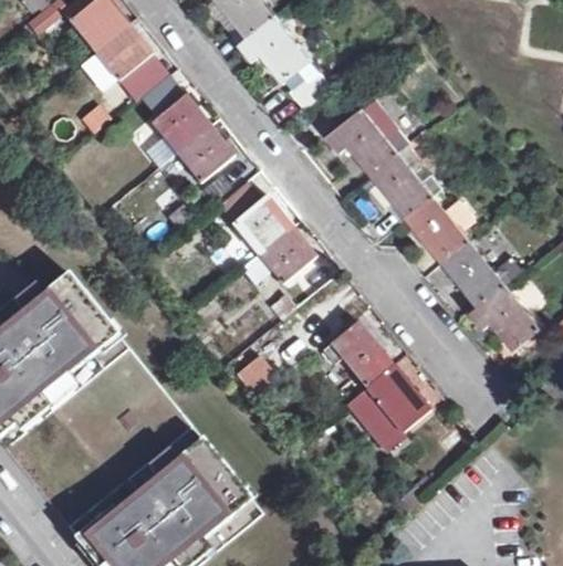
[(28,0),(37,10),(47,2),(43,0),(28,0)]
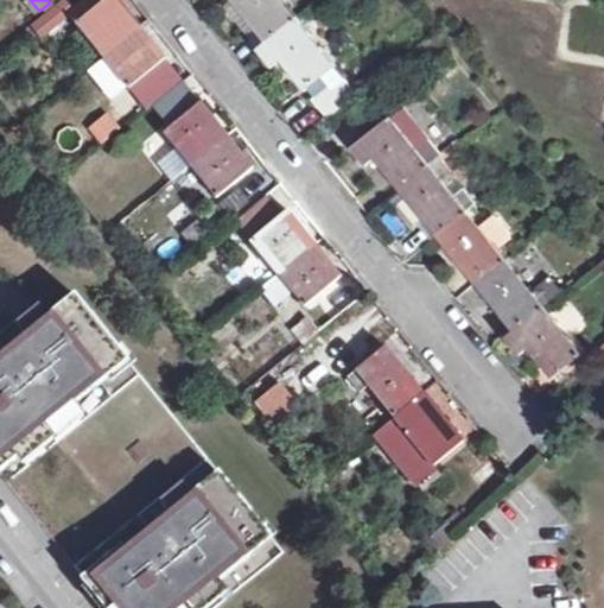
[(106,0),(75,25),(100,58),(137,27),(114,0),(106,0)]
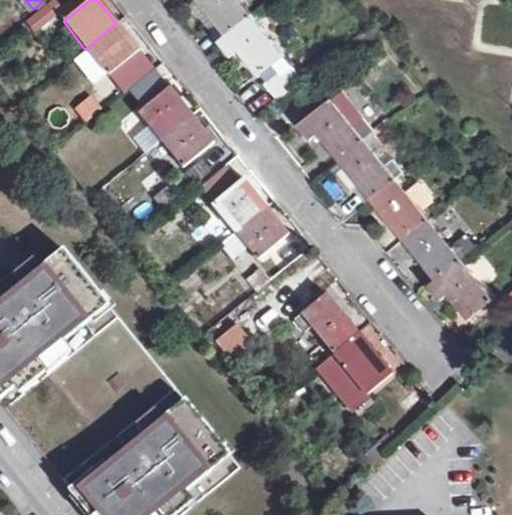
[(223,34),(196,0),(184,0),(217,39),(223,34)]
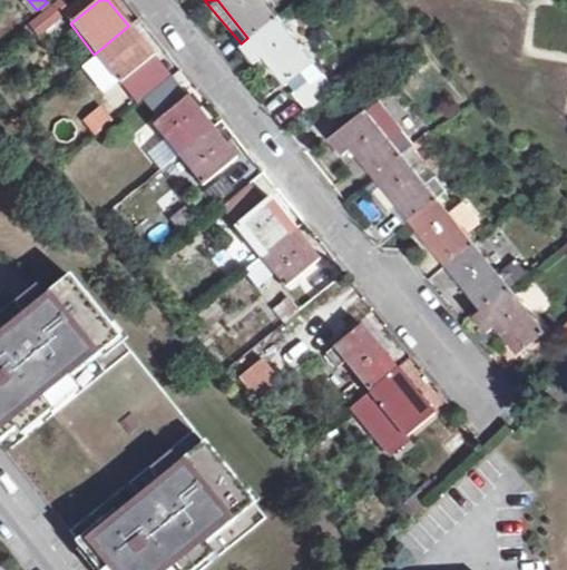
[(217,0),(247,38),(276,16),(263,0),(217,0)]
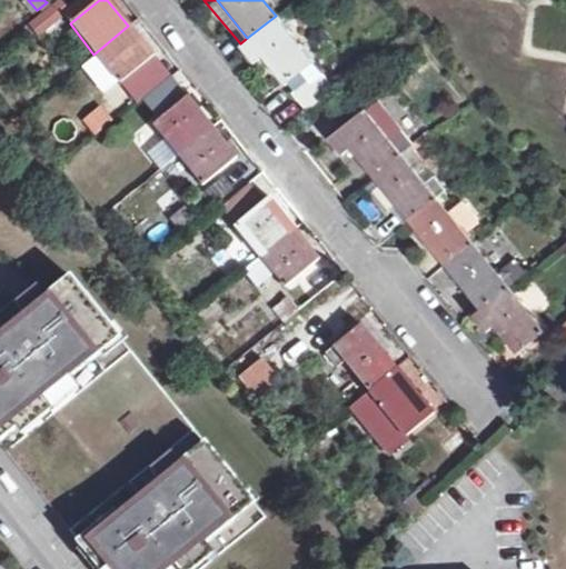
[(21,20),(29,36),(66,19),(58,2),(21,20)]
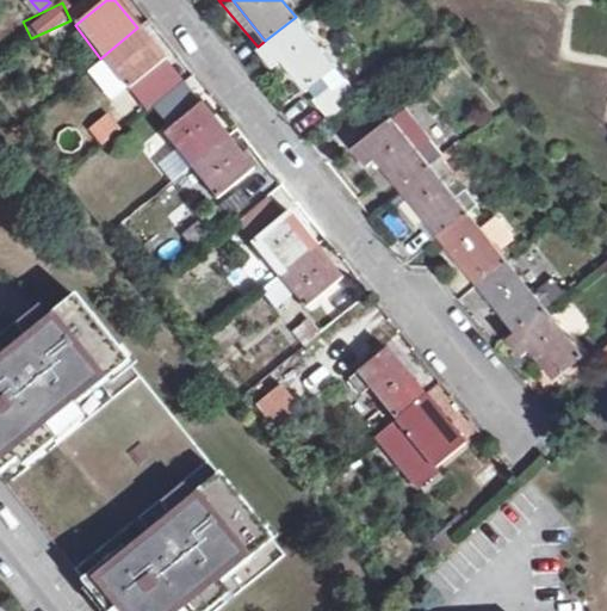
[(335,65),(296,17),(265,41),(258,47),(272,66),(280,59),(304,88),(307,86),(315,96),(332,82),(324,73),(335,65)]
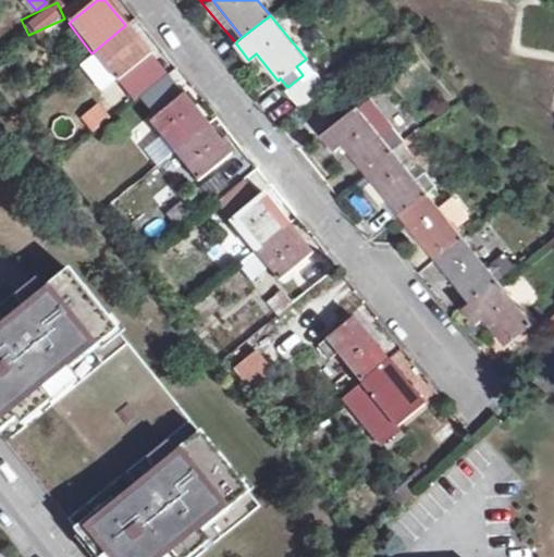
[(149,54),(125,25),(91,53),(115,83),(149,54)]
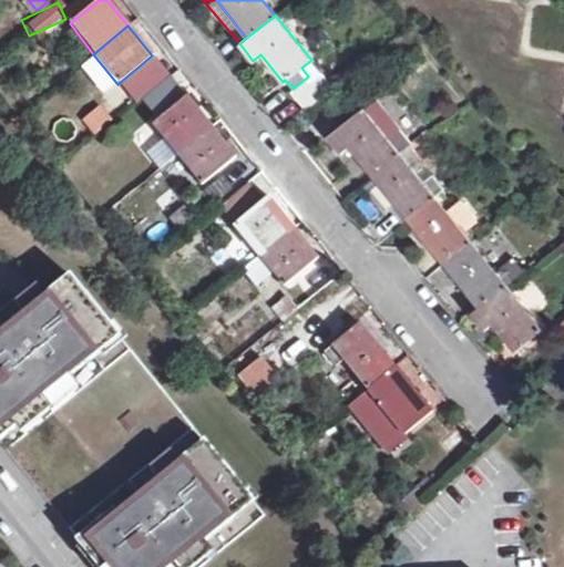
[(314,54),(328,41),(316,29),(301,42),(314,54)]
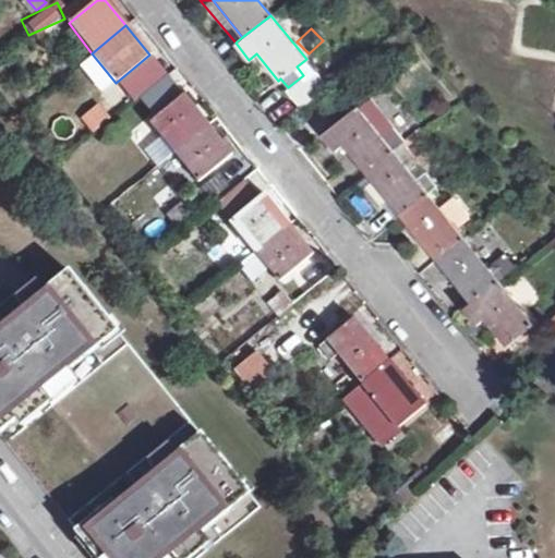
[(303,75),(288,87),(302,106),(327,85),(313,67),(303,75)]
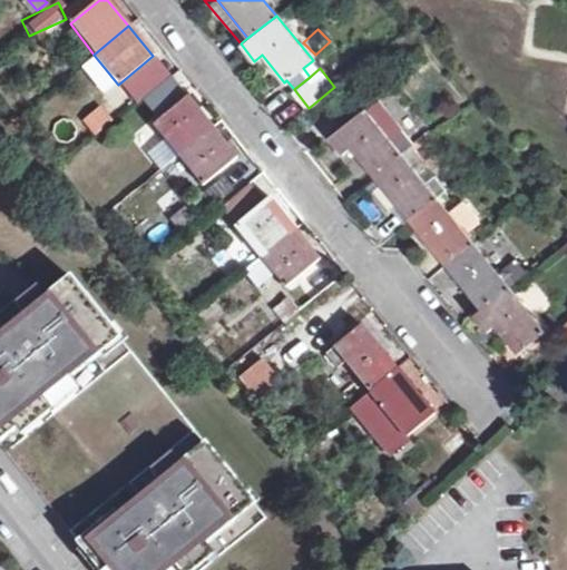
[(139,100),(156,120),(184,98),(167,78),(139,100)]
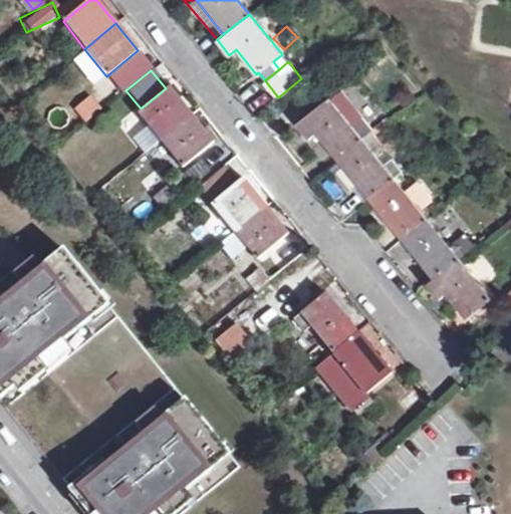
[(136,112),(146,124),(159,140),(190,114),(168,87),(166,88),(141,108),(136,112)]
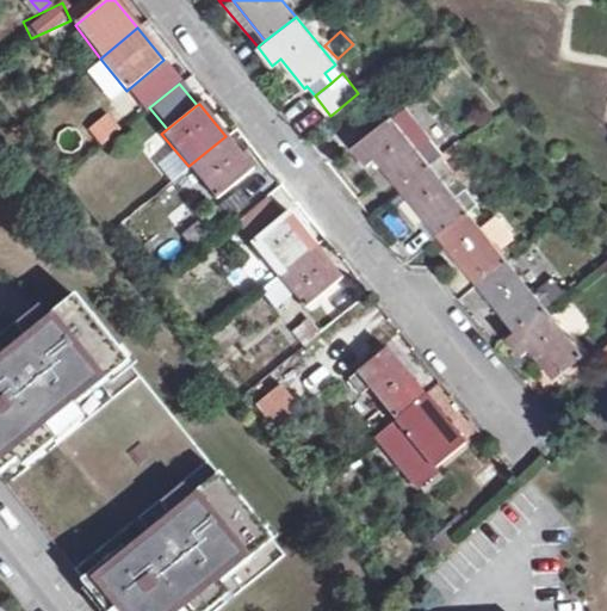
[(414,147),(427,137),(402,105),(389,116),(414,147)]
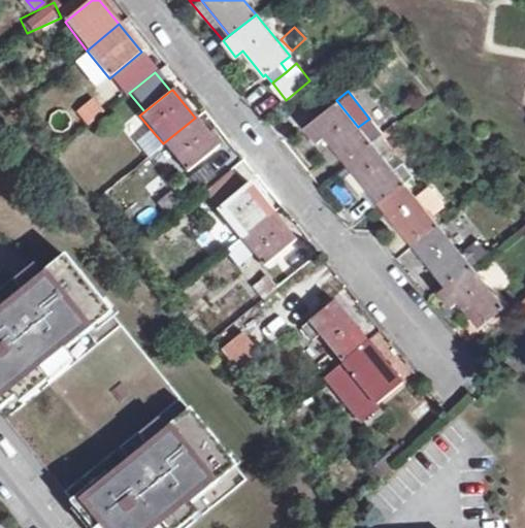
[(90,97),(76,108),(87,121),(100,109),(90,97)]
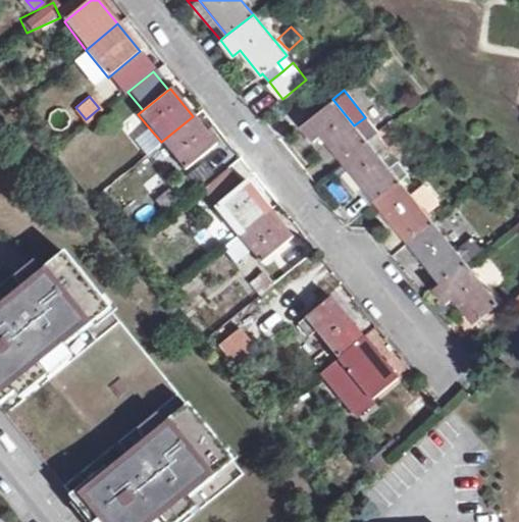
[(376,132),(365,117),(354,125),(332,99),(300,126),(312,141),(319,136),(340,161),(366,140),(376,132)]
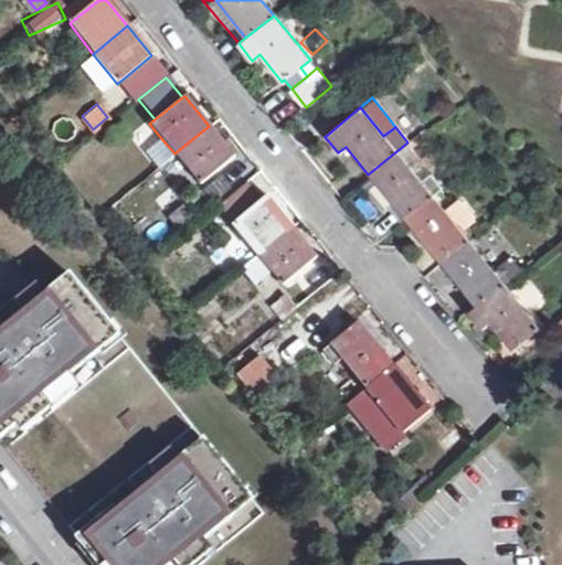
[(209,126),(175,153),(199,183),(233,156),(209,126)]
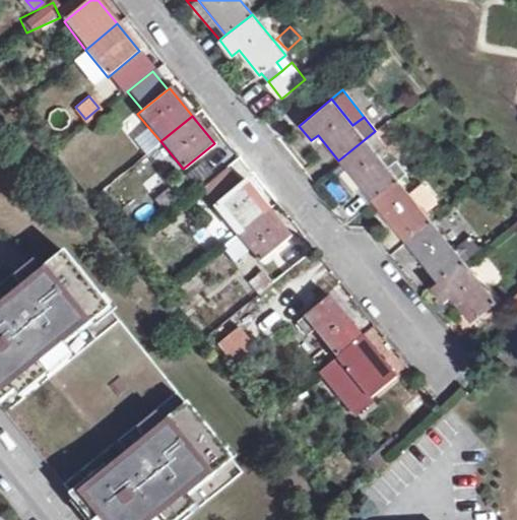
[(144,153),(160,141),(147,126),(132,139),(144,153)]
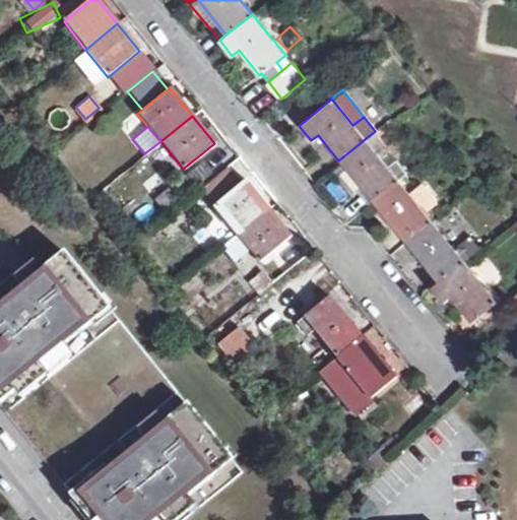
[(338,160),(371,200),(397,180),(405,174),(394,160),(386,167),(365,139),(338,160)]
